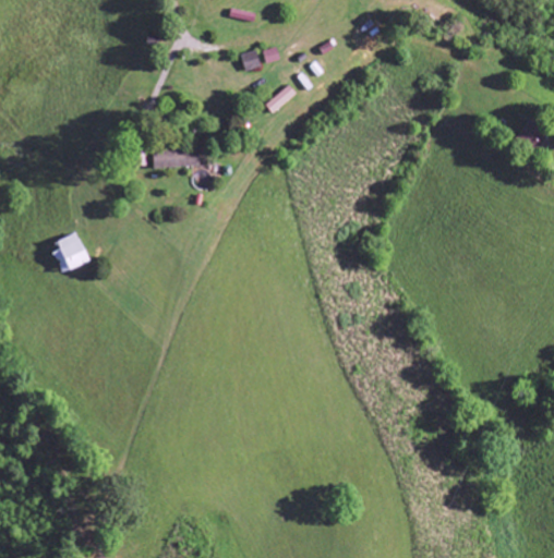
[(263,51),(266,63),(280,59),(276,47),(263,51)]
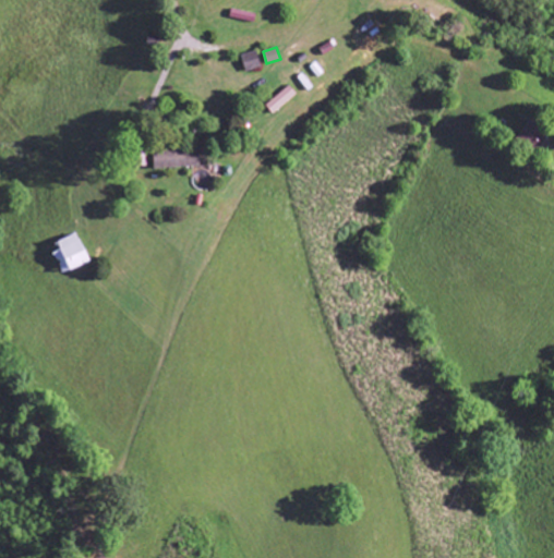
[(262,67),(259,50),(241,53),(245,70),(262,67)]
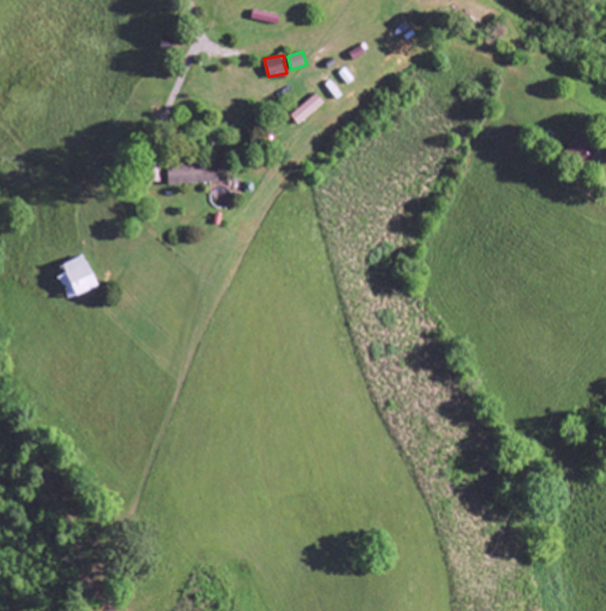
[(292,113),(300,123),(326,103),(317,93),(292,113)]
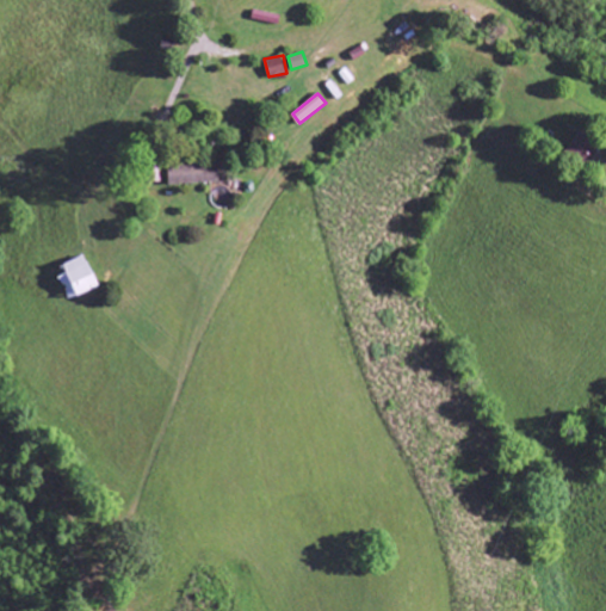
[(169,183),(223,181),(223,161),(169,162),(169,183)]
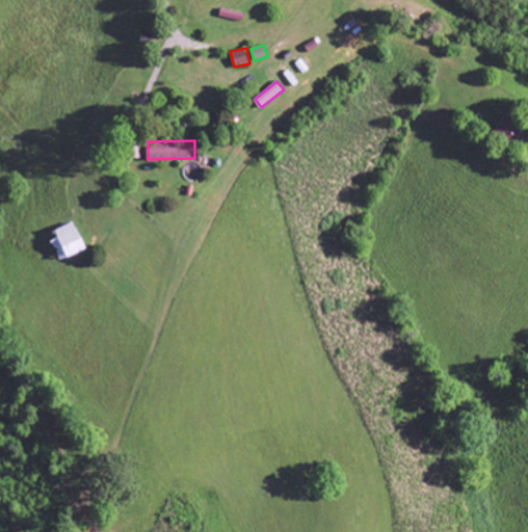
[(58,261),(83,248),(70,221),(53,230),(56,237),(47,241),(58,261)]
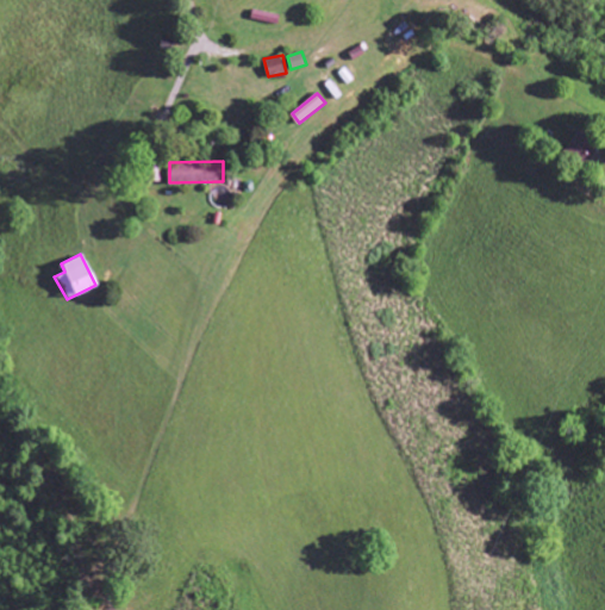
All buildings are outlined.
